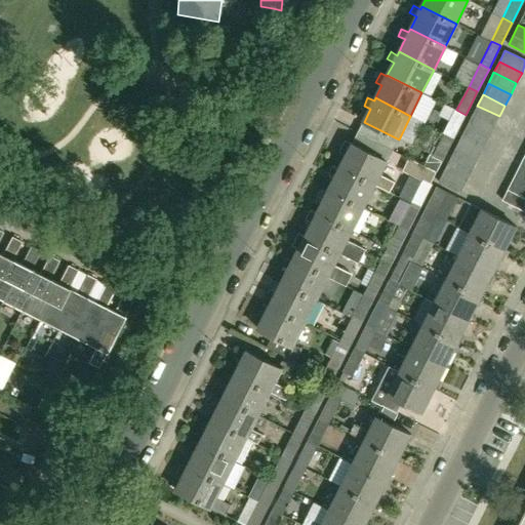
[(499,116),(477,106),(472,116),(494,127),(499,116)]
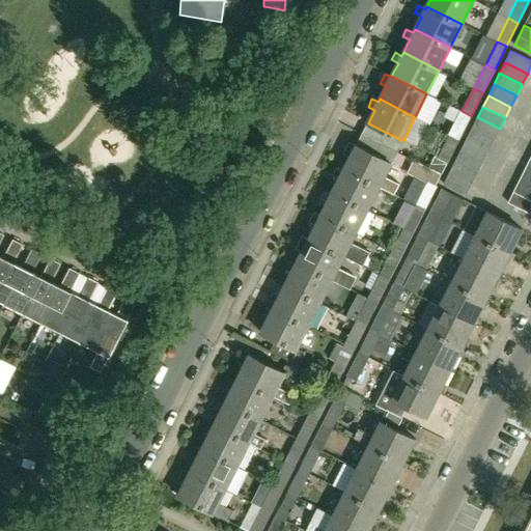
[(450,135),(459,139),(471,116),(462,111),(450,135)]
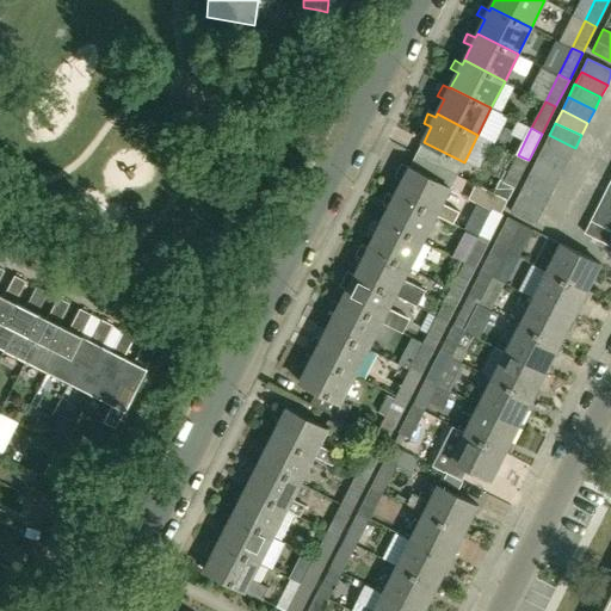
[(568,161),(575,148),(549,135),(543,148),(568,161)]
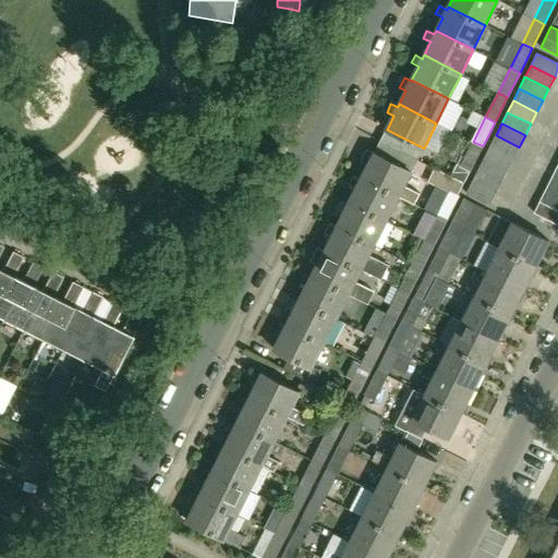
[(519,147),(496,135),(489,147),(513,159),(519,147)]
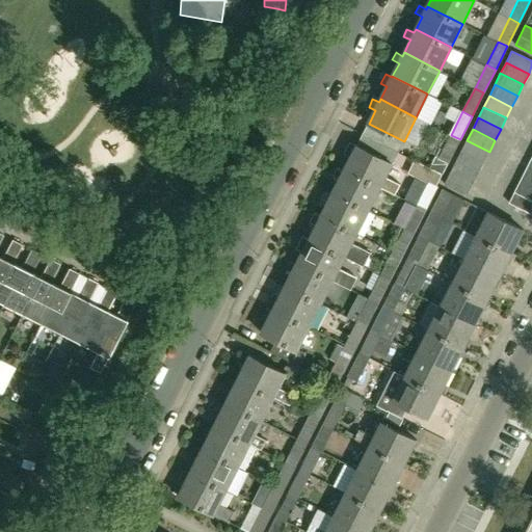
[(460,139),(451,135),(439,159),(448,164),(460,139)]
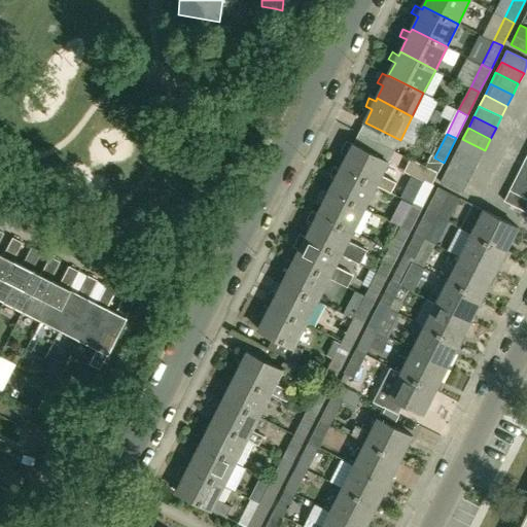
[(480,161),(485,150),(462,139),(457,150),(480,161)]
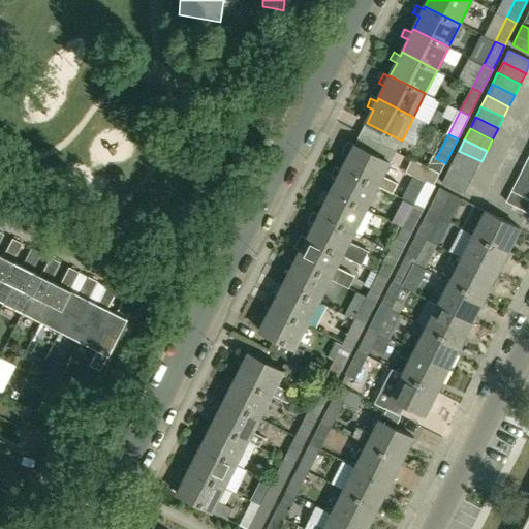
[(383,177),(391,162),(355,145),(353,148),(347,145),(343,152),(350,155),(343,168),(378,186),(378,187),(393,194),(398,184),(383,177)]
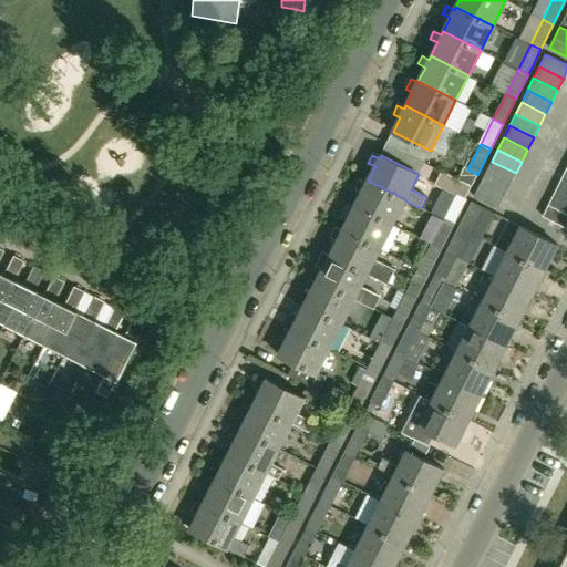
[(516,173),(492,162),(486,173),(509,185),(516,173)]
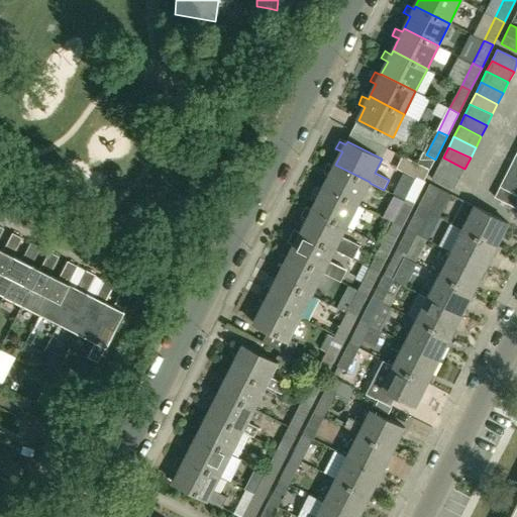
[(422,152),(417,164),(422,166),(430,170),(435,160),(426,154),(422,152)]
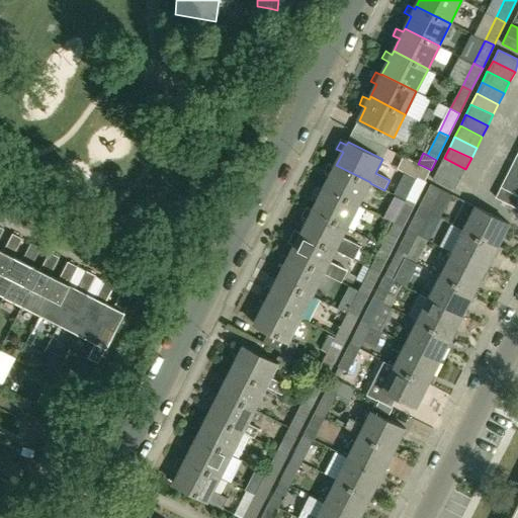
[(417,178),(406,200),(415,204),(426,182),(425,181),(431,170),(423,166),(418,164),(404,157),(398,169),(417,178)]
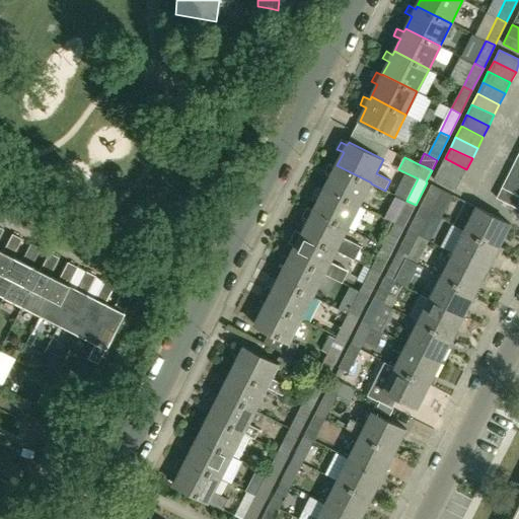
[(461,180),(466,169),(445,158),(439,169),(461,180)]
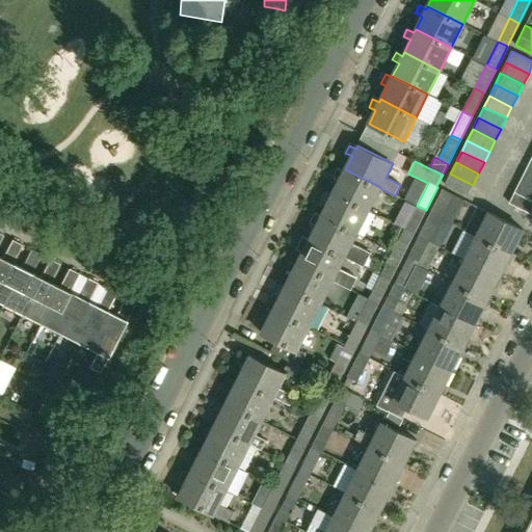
[(369,211),(380,188),(380,187),(345,169),(344,171),(337,168),(334,176),(340,179),(333,192),(369,211)]
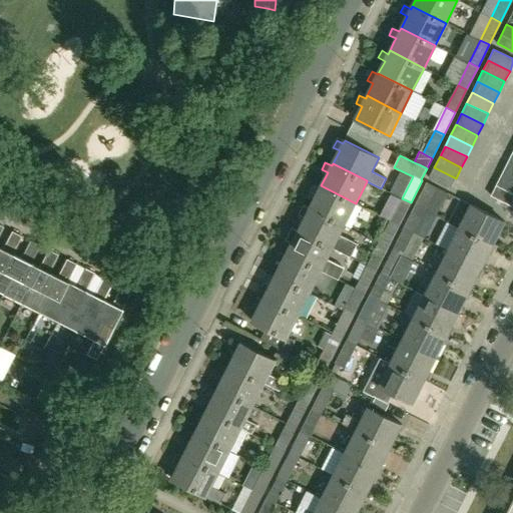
[(512,166),(507,163),(502,174),(512,179),(512,166)]
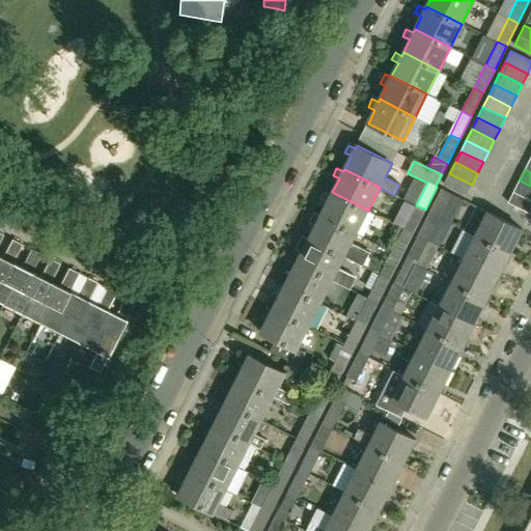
[(472,185),(449,173),(444,185),(466,196),(472,185)]
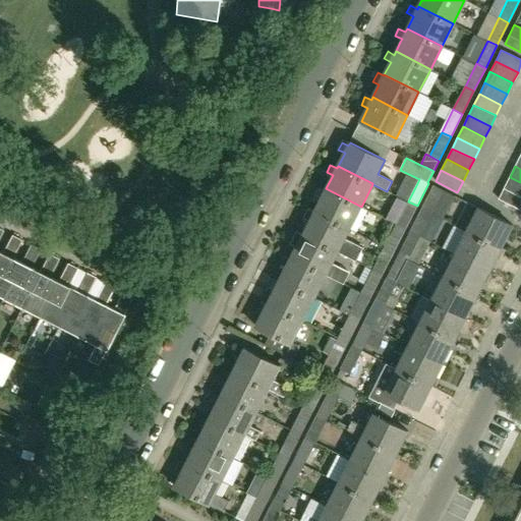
[(520,182),(510,177),(504,188),(520,196),(520,182)]
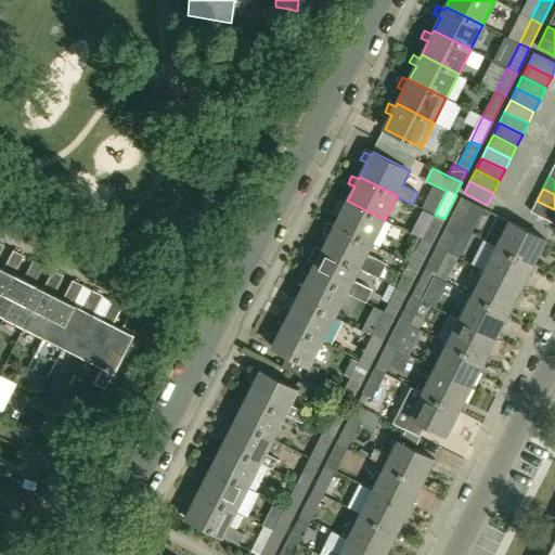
[(463,197),(450,222),(460,228),(472,203),(463,197)]
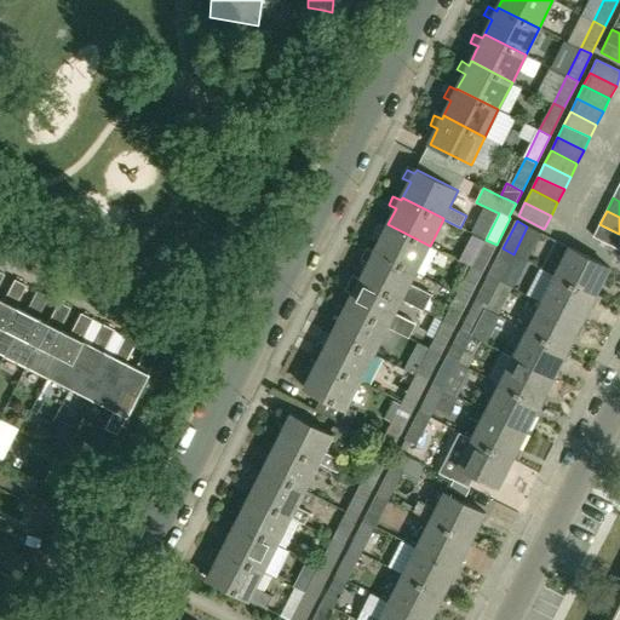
[(430,246),(388,224),(386,228),(379,223),(374,231),(383,235),(374,252),(415,274),(430,246)]
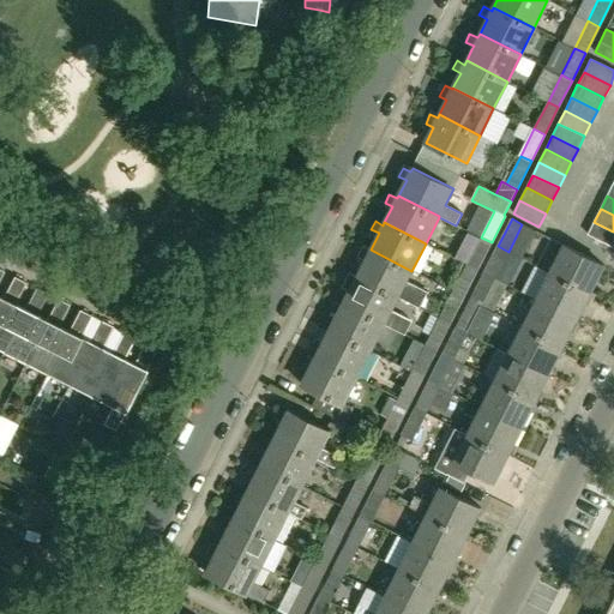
[(613,247),(613,232),(594,222),(588,235),(613,248),(613,247)]
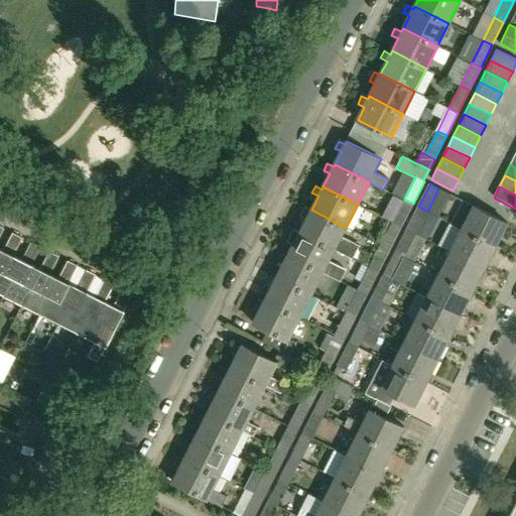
[(404,200),(393,222),(401,227),(413,204),(404,200)]
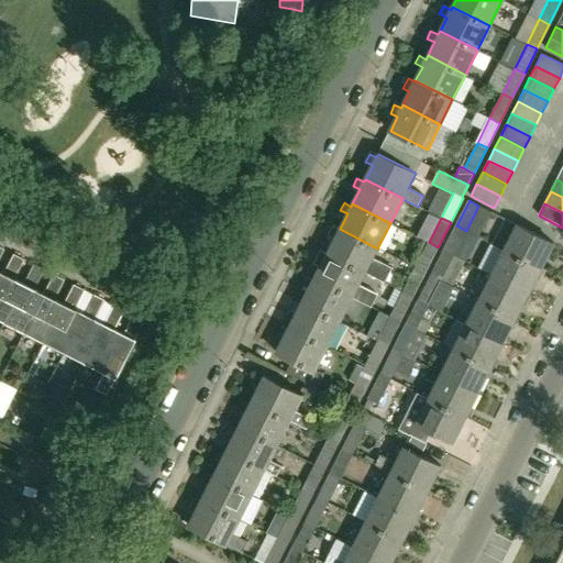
[(456,225),(444,250),(453,255),(466,231),(456,225)]
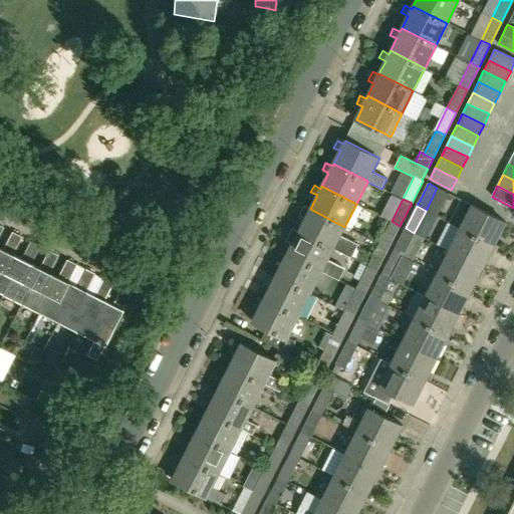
[(494,246),(506,223),(473,206),(461,229),(494,246)]
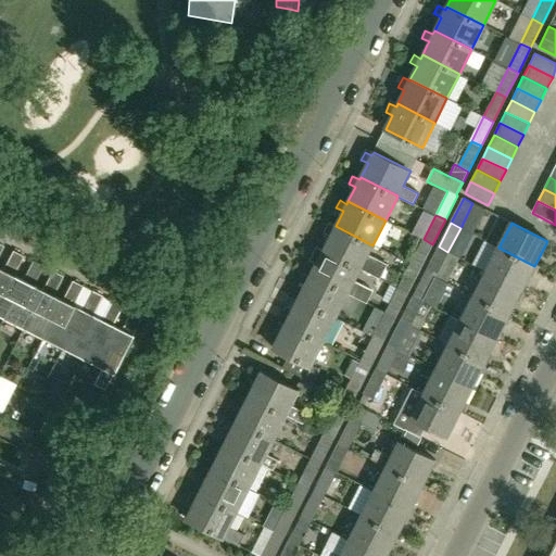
[(368,254),(373,245),(336,226),(335,228),(328,225),(324,232),(330,236),(323,251),(361,269),(380,279),(388,265),(368,254)]
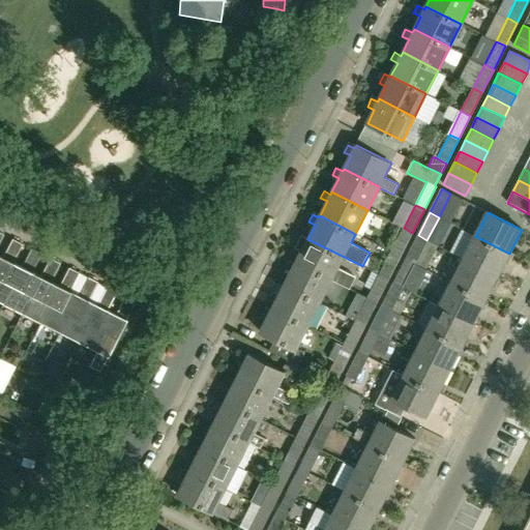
[(391,252),(401,257),(412,233),(404,228),(391,252)]
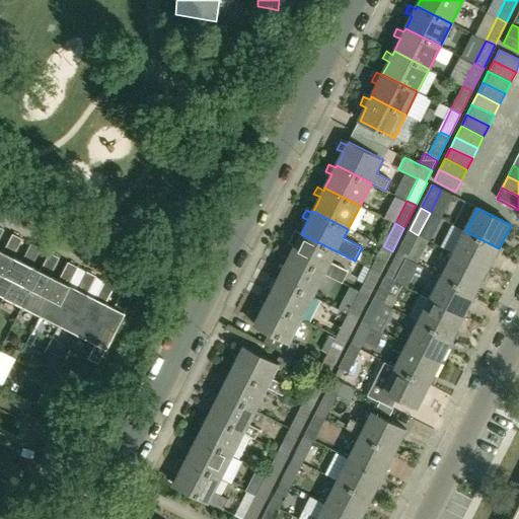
[(397,253),(406,258),(418,235),(410,230),(397,253)]
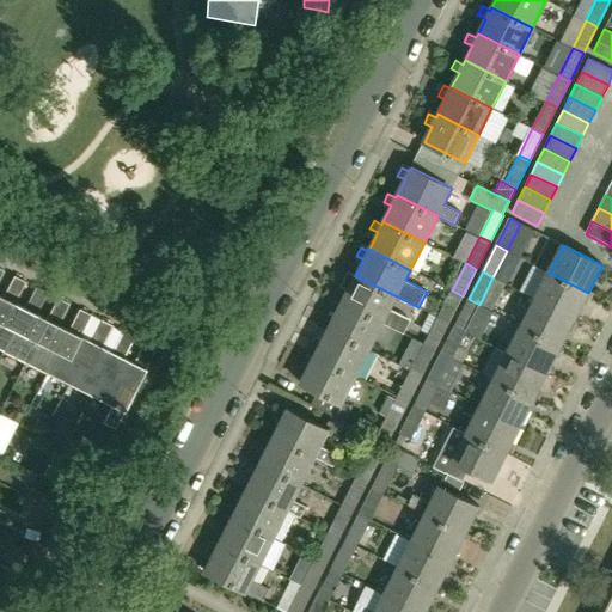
[(575,319),(588,293),(549,273),(536,300),(575,319)]
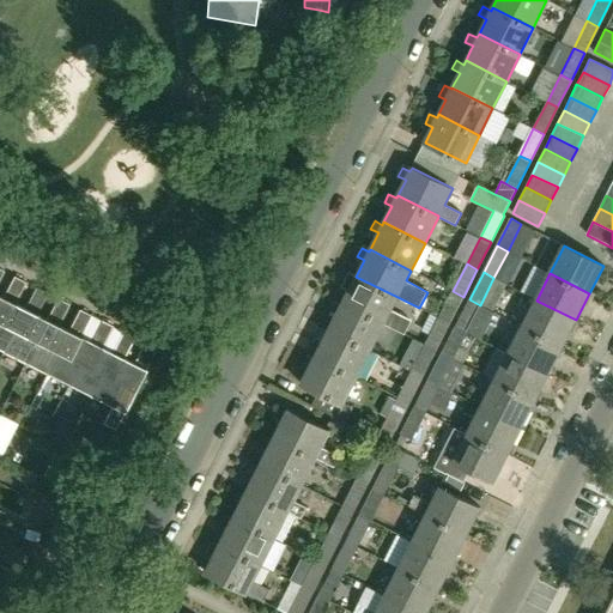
[(390,311),(398,297),(356,277),(354,278),(347,274),(344,283),(351,286),(343,303),(384,323),(384,325),(404,334),(410,322),(390,311)]
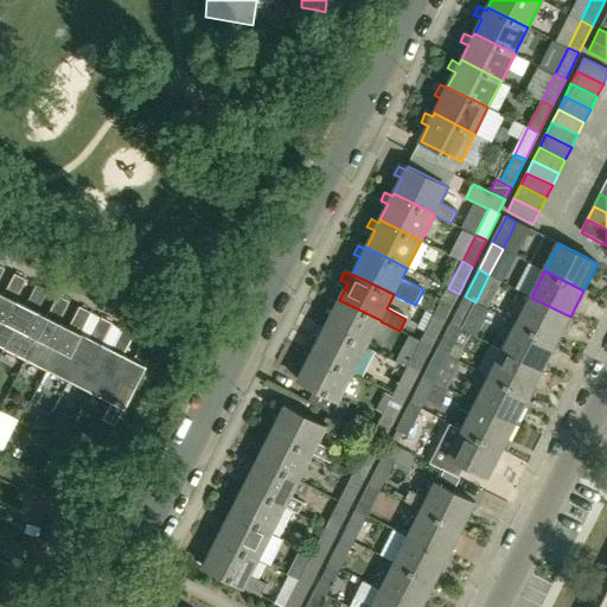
[(14,299),(14,300),(25,279),(13,273),(2,293),(0,292),(0,319),(2,321),(14,299)]
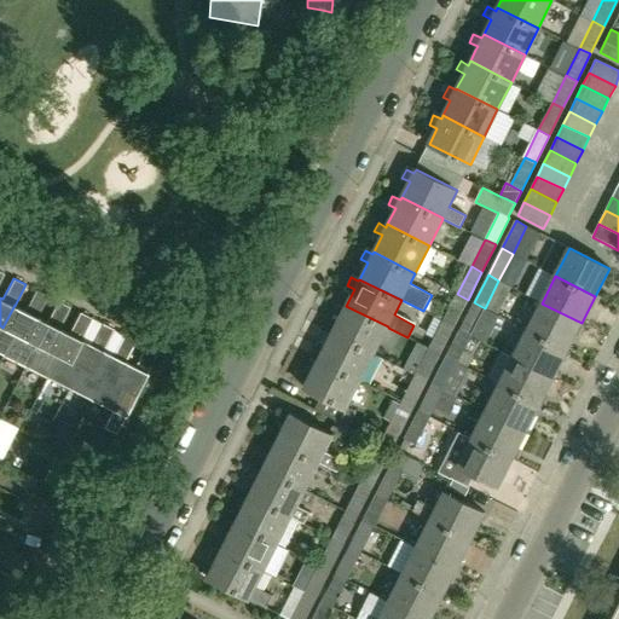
[(496,301),(518,308),(522,291),(502,284),(496,301)]
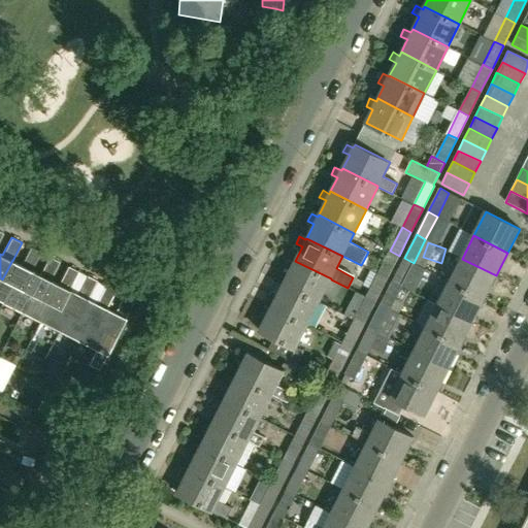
[(31,269),(31,270),(40,253),(30,246),(21,265),(12,261),(12,260),(2,279),(0,277),(0,301),(2,302),(11,284),(21,289),(31,269)]
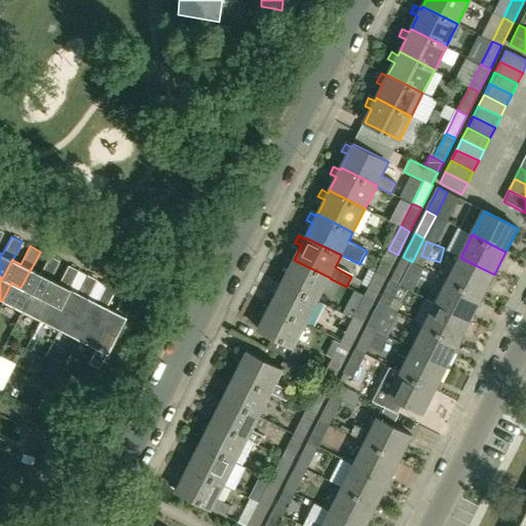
[(377,272),(386,277),(398,255),(388,250),(377,272)]
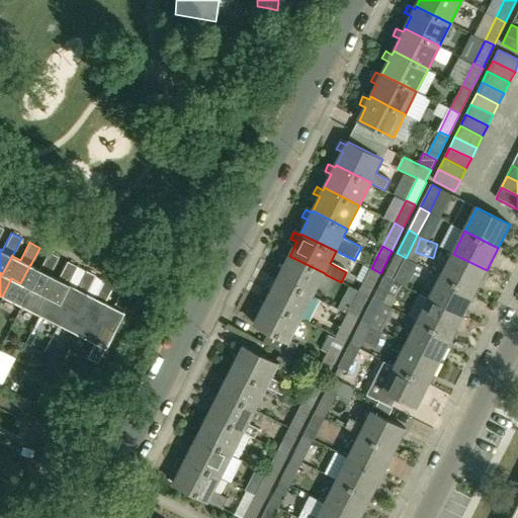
[(49,274),(50,274),(58,257),(48,252),(38,269),(30,265),(30,264),(20,283),(11,278),(2,296),(20,306),(29,287),(39,292),(49,274)]
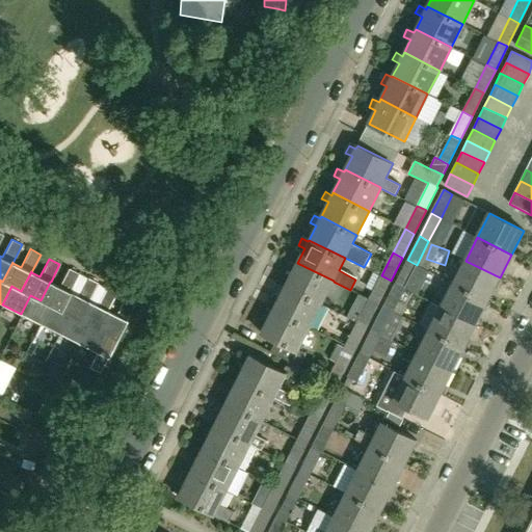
[(396,284),(404,288),(417,265),(407,260),(396,284)]
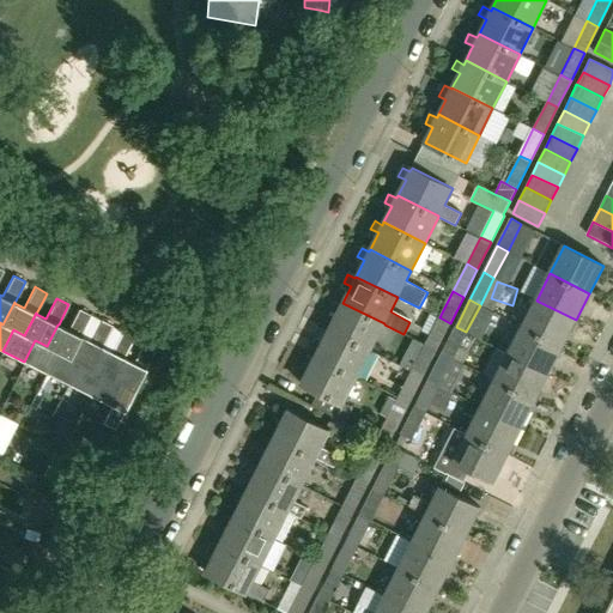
[(562,347),(576,320),(536,301),(522,327),(562,347)]
